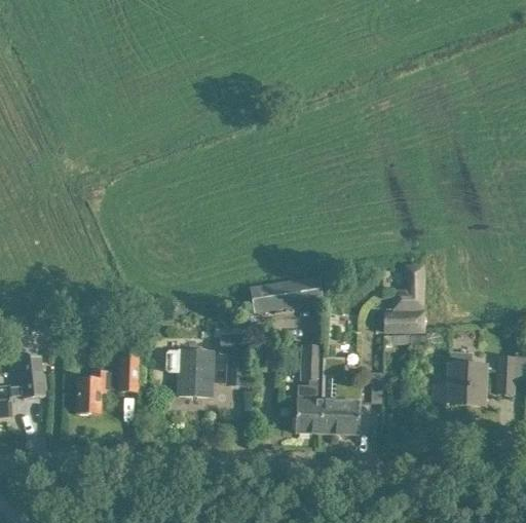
[(424,308),(423,263),(403,263),(403,288),(391,288),(391,308),(424,308)]
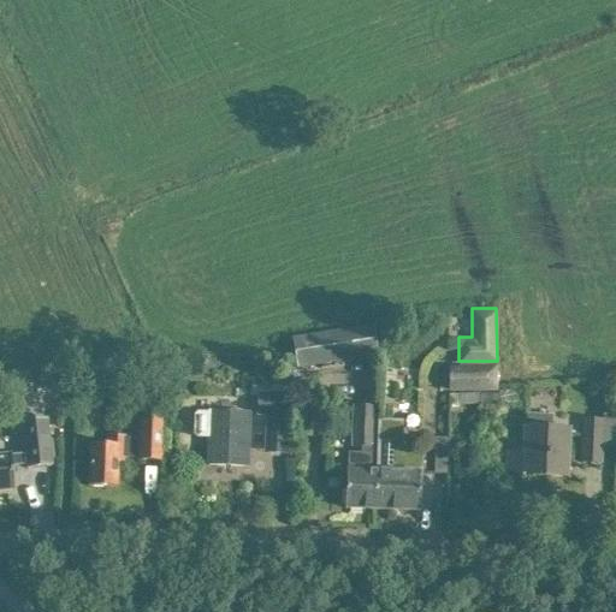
[(373,320),(291,334),(297,366),(378,351),(373,320)]
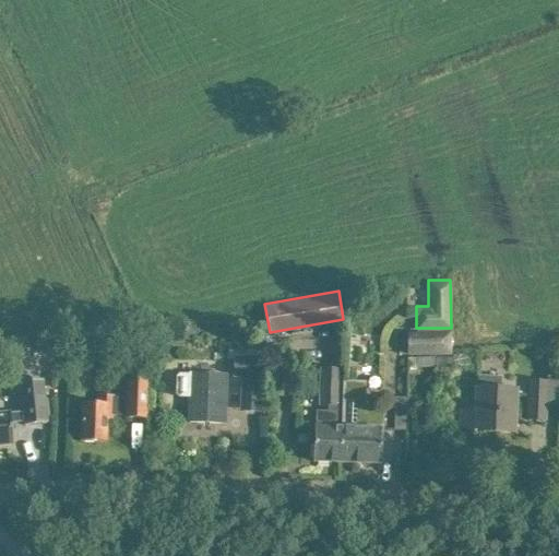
[(455,350),(454,338),(411,339),(411,351),(455,350)]
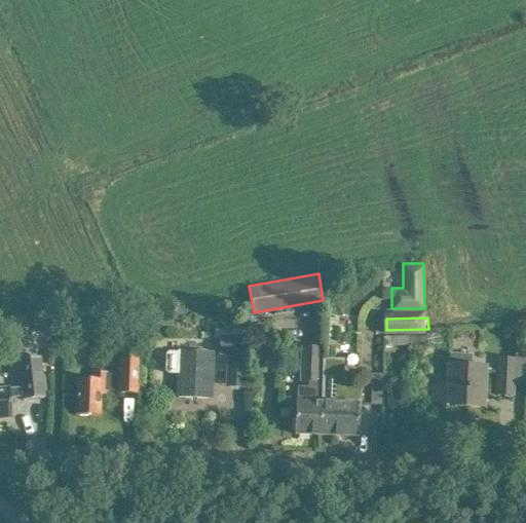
[(221,334),(220,350),(228,351),(227,376),(243,377),(246,335),(221,334)]
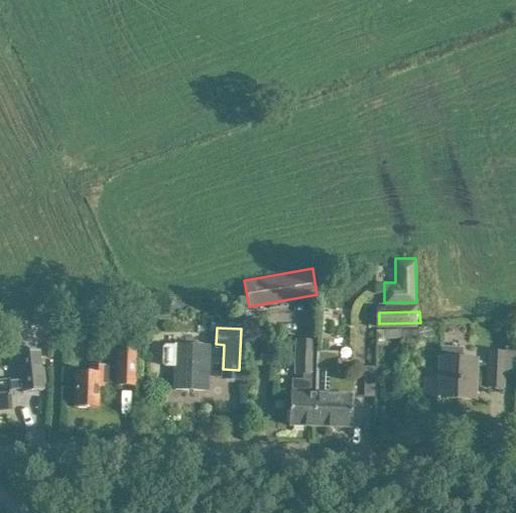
[(313,424),(316,364),(316,339),(295,338),(294,371),(301,371),(301,380),(294,379),(293,392),(290,392),(289,423),(313,424)]
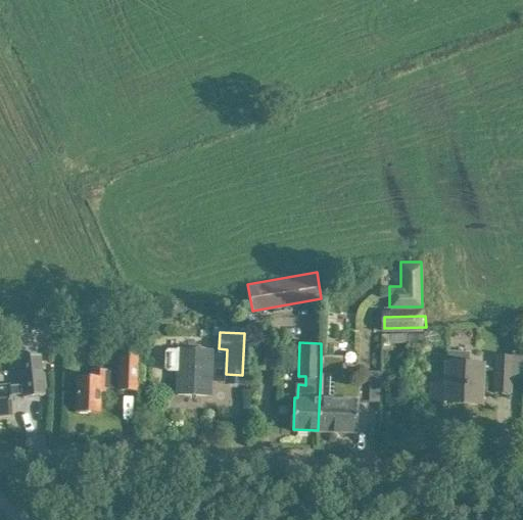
[(178,369),(177,392),(209,394),(211,348),(168,346),(164,349),(164,366),(168,369),(178,369)]
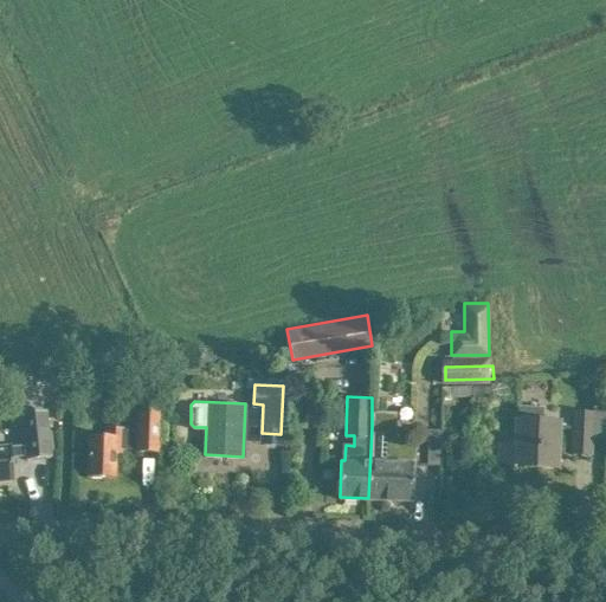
[(605,403),(593,403),(593,410),(574,409),(572,452),(591,453),(592,435),(605,437),(605,429),(605,403)]
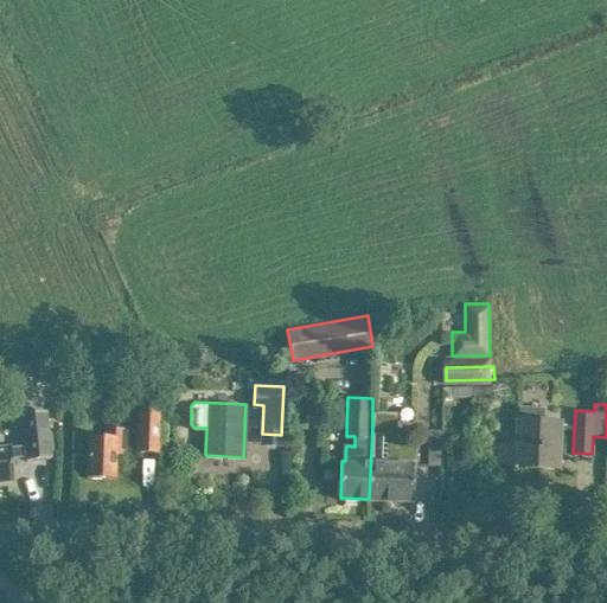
[(517,418),(516,444),(500,443),(499,464),(558,467),(560,421),(542,419),(542,408),(519,406),(519,418),(517,418)]
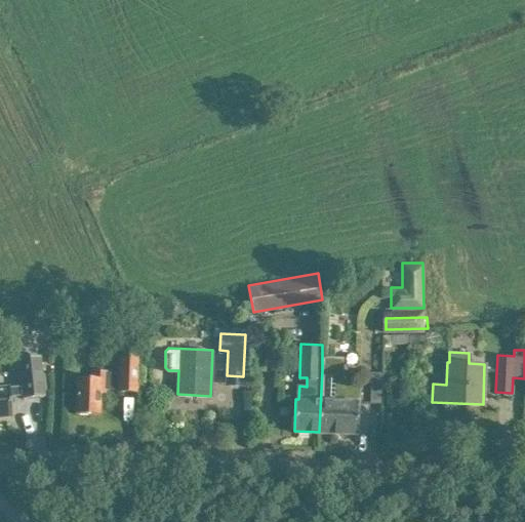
[(39,354),(18,356),(22,384),(23,395),(23,397),(43,395),(39,354)]
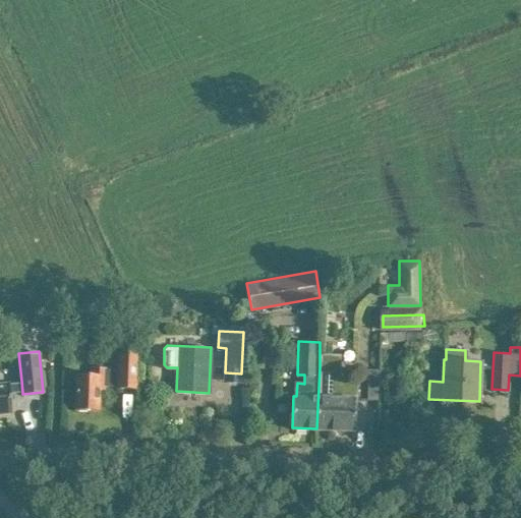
[(136,353),(119,352),(118,368),(117,385),(117,387),(135,387),(136,353)]
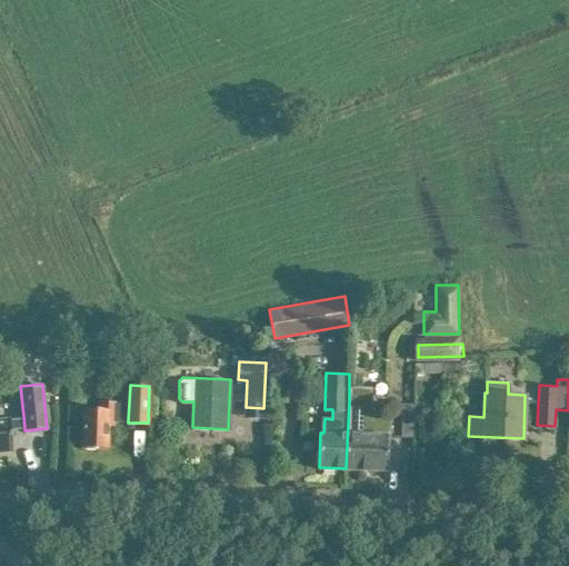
[(83,409),(82,447),(108,448),(109,425),(115,425),(115,419),(128,420),(129,403),(116,403),(116,399),(99,399),(98,409),(83,409)]
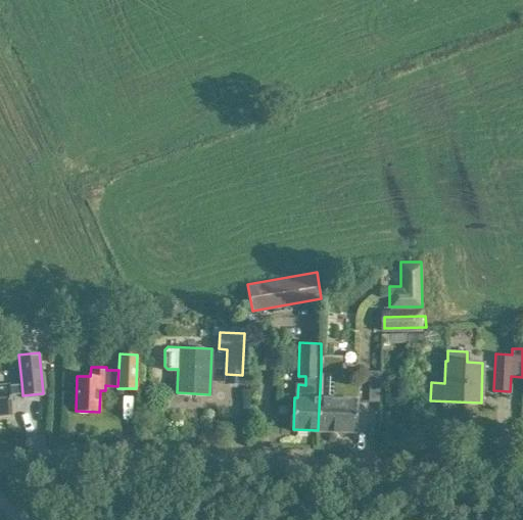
[(318,430),(355,431),(357,381),(339,380),(339,370),(321,369),(318,430)]
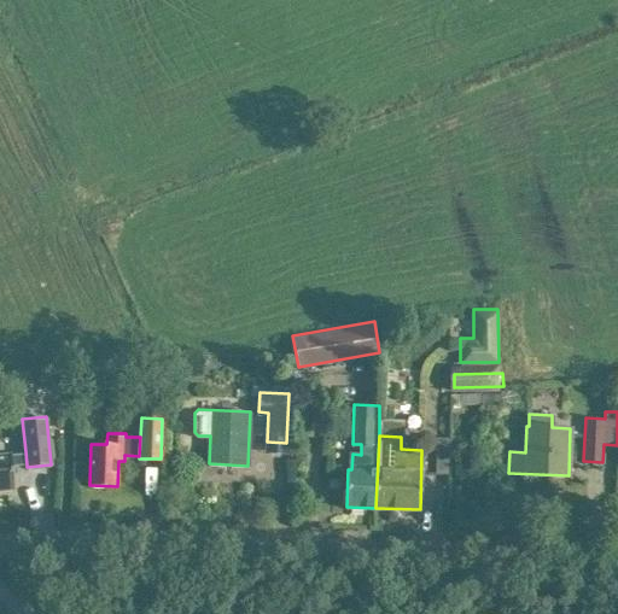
[(11,454),(0,454),(0,489),(15,487),(12,466),(27,465),(25,451),(11,454)]
